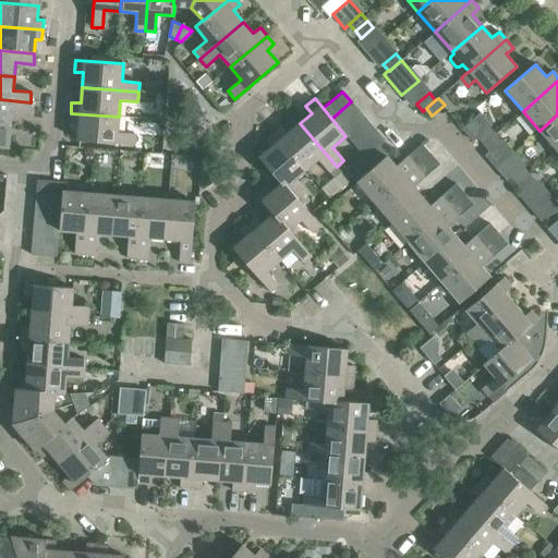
[(0,99),(0,123),(10,124),(12,110),(29,112),(31,102),(0,99)]
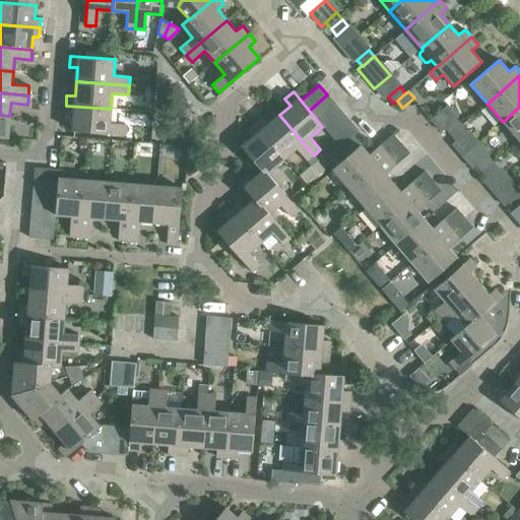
[(327,94),(309,111),(317,120),(335,104),(327,94)]
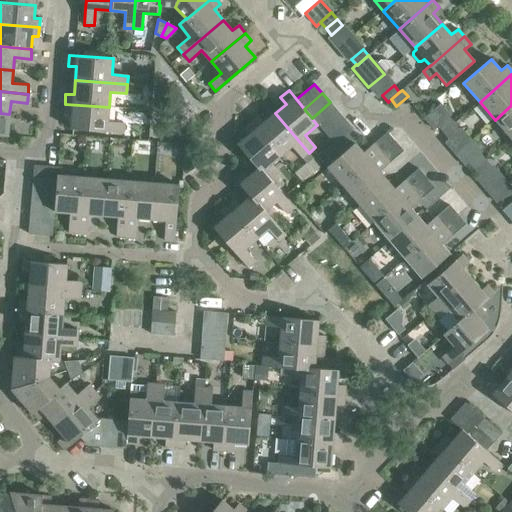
[(337,111),(330,102),(312,118),(319,126),(337,111)]
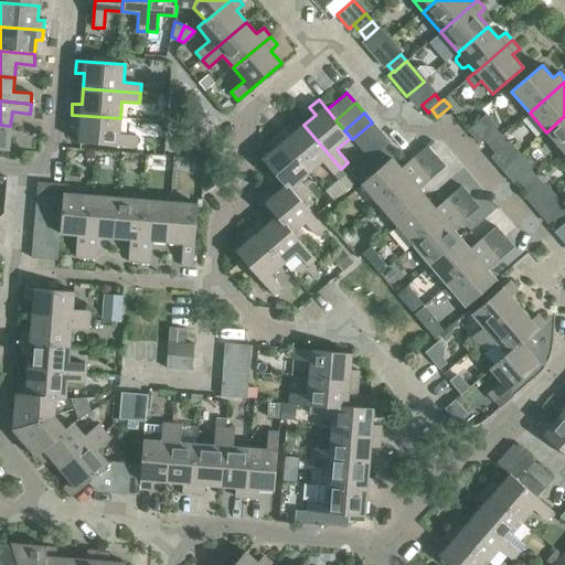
[(119,135),(120,118),(72,115),(71,126),(80,126),(78,142),(118,146),(136,147),(137,136),(119,135)]
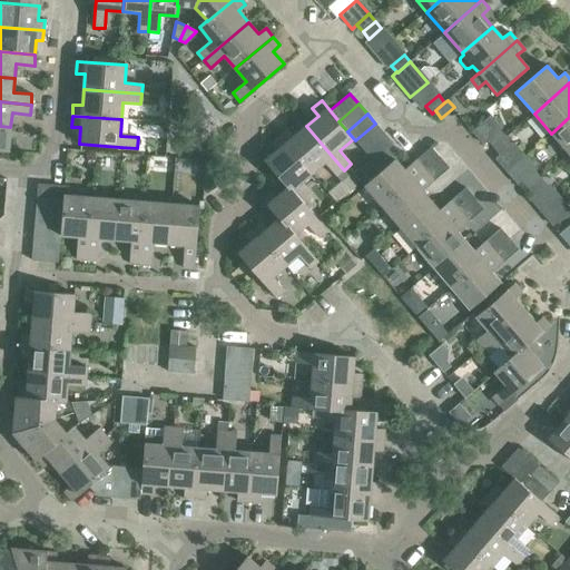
[(483,145),(488,140),(500,130),(489,117),(472,131),(483,145)]
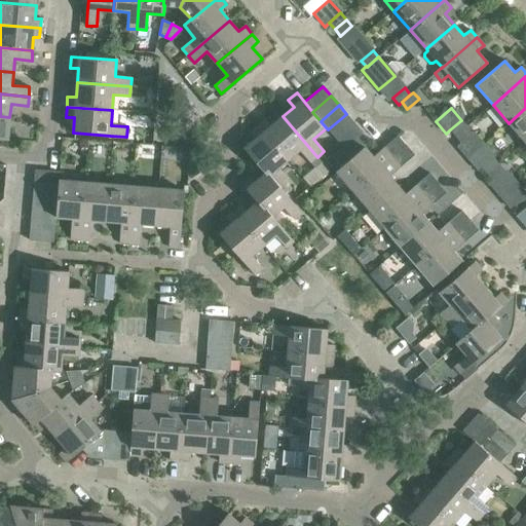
[(525,108),(509,123),(525,142),(525,141),(525,108)]
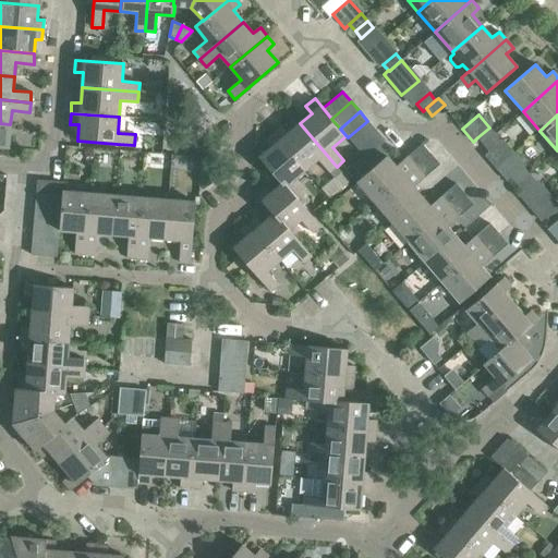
[(135,116),(121,116),(121,131),(135,131),(135,116)]
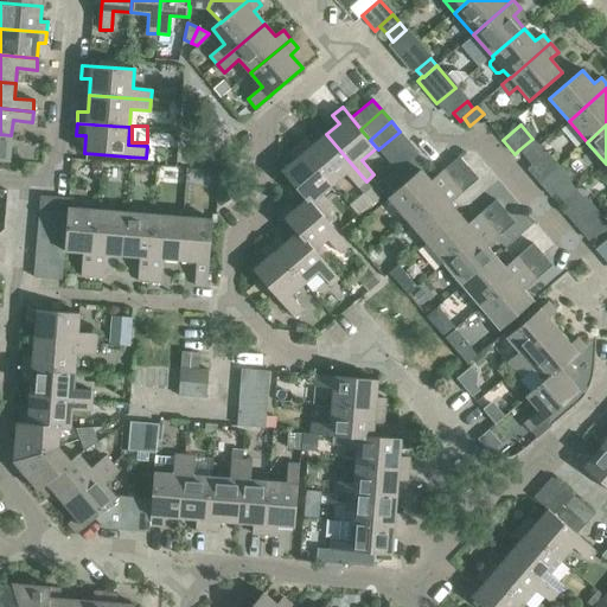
[(388,160),(409,142),(400,132),(378,149),(388,160)]
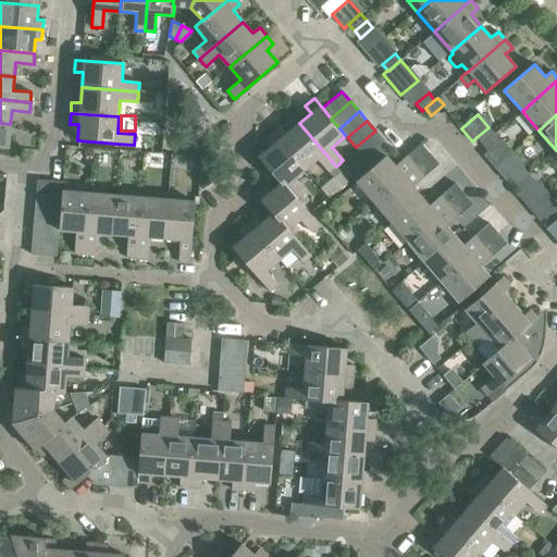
[(0,148),(9,149),(10,124),(0,123),(0,148)]
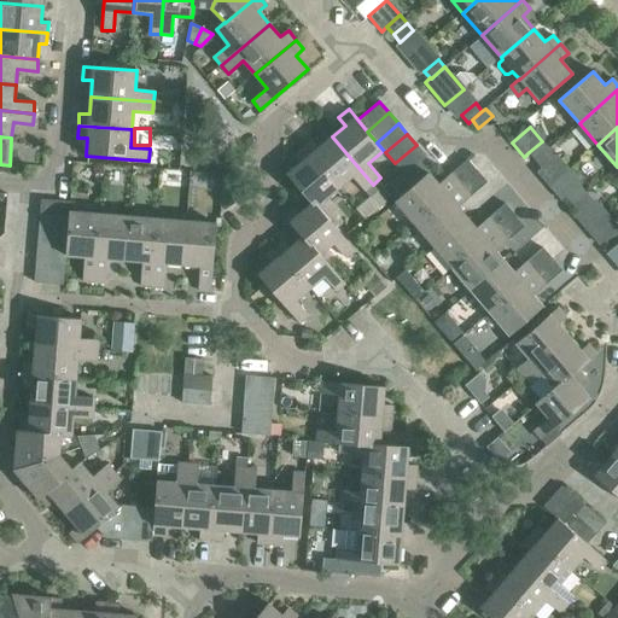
[(313,139),(303,147),(338,188),(353,176),(365,191),(373,185),(332,136),(319,147),(313,139)]
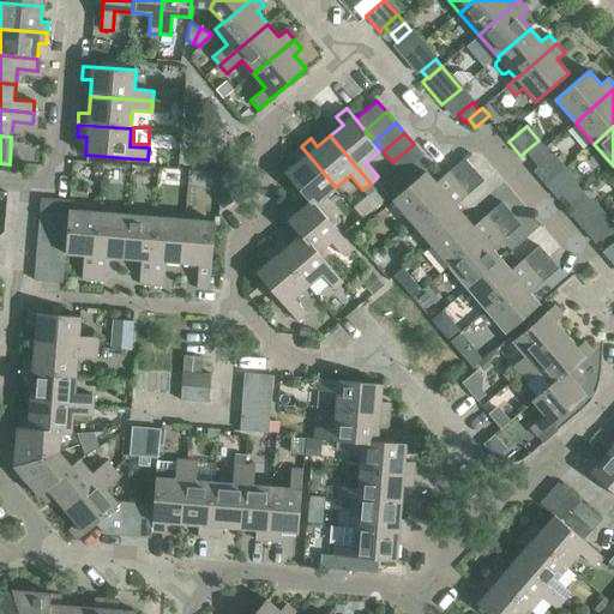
[(531,160),(546,148),(539,140),(525,151),(531,160)]
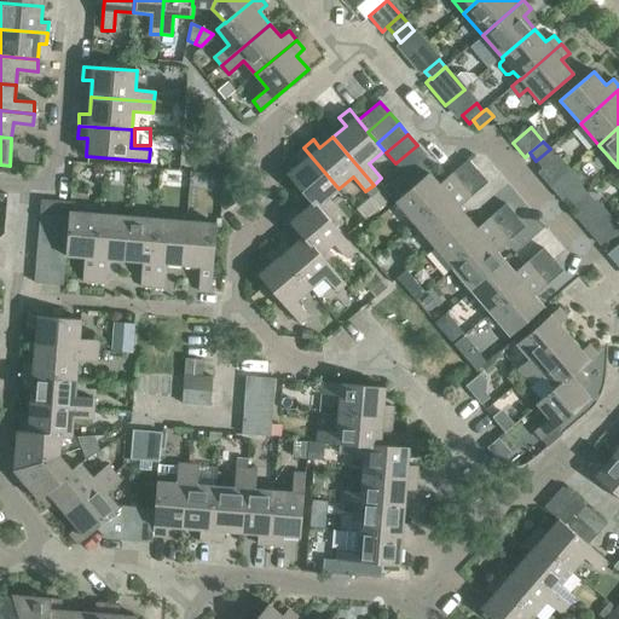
[(417,145),(395,163),(404,174),(426,155),(417,145)]
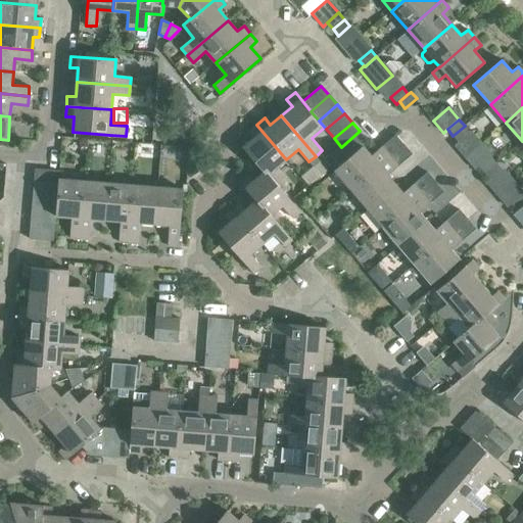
[(242,148),(264,173),(265,172),(278,188),(279,187),(285,182),(274,170),(286,159),(256,125),(249,131),(254,138),(242,148)]
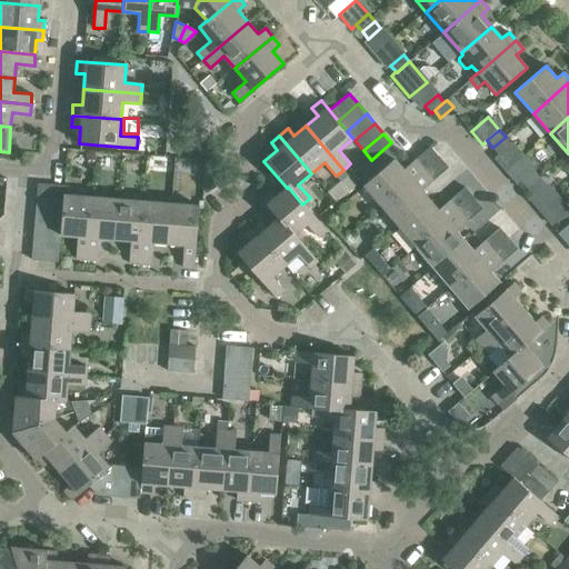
[(511,145),(506,137),(492,148),(499,156),(511,145)]
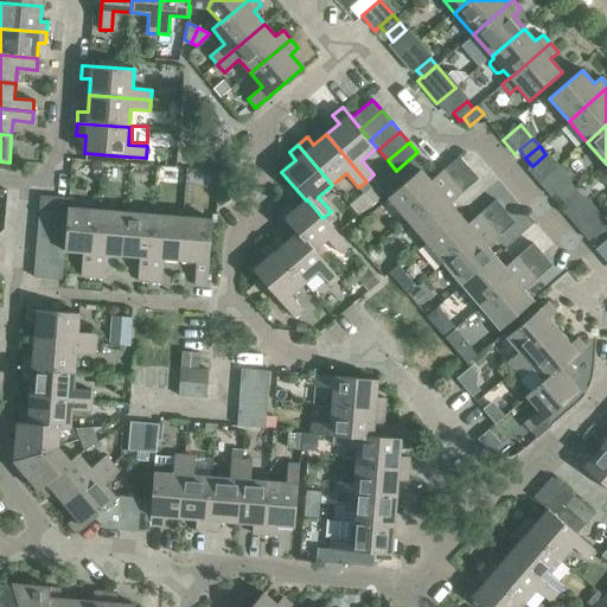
[(406,183),(421,170),(428,164),(417,152),(396,171),(406,183)]
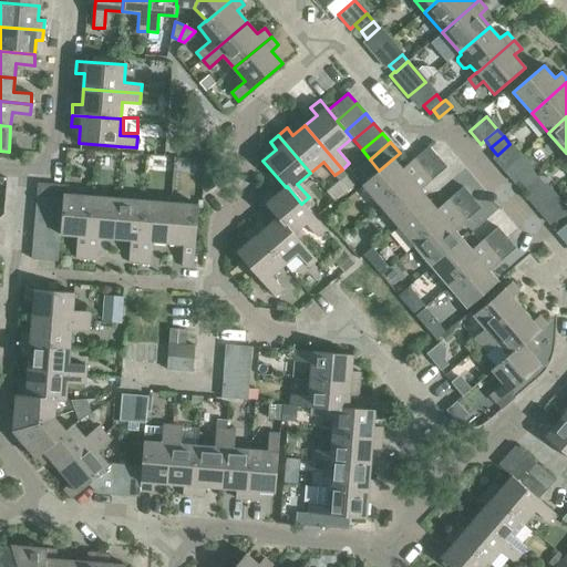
[(504,172),(522,157),(509,144),(497,155),(493,158),(504,172)]
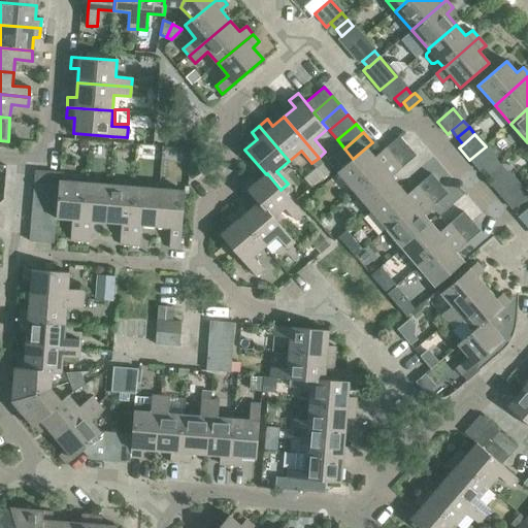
[(337,172),(354,192),(407,145),(399,136),(374,158),(366,147),(337,172)]
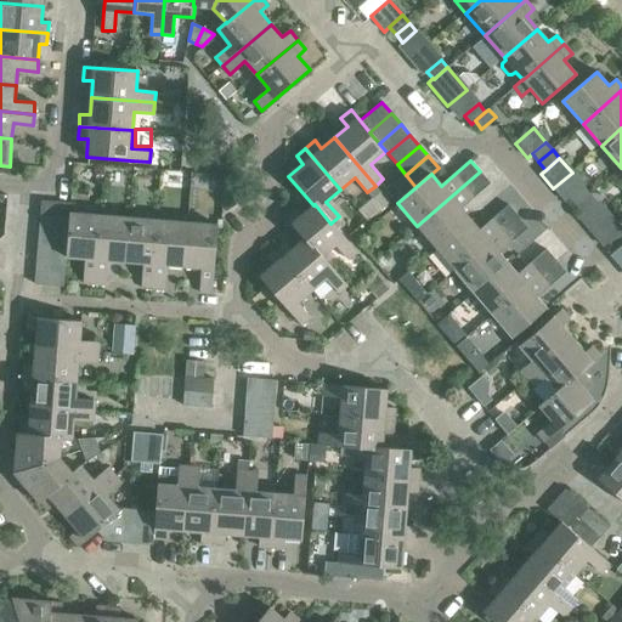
[(490,184),(480,171),(417,226),(436,248),(470,219),(461,209),(490,184)]
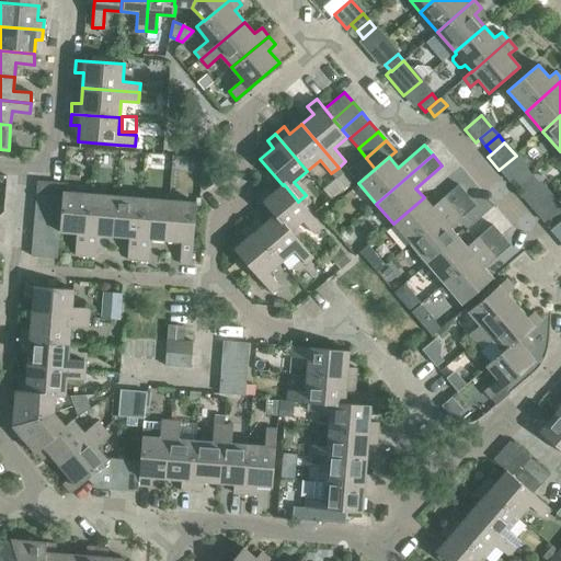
[(521,186),(533,175),(526,168),(514,179),(521,186)]
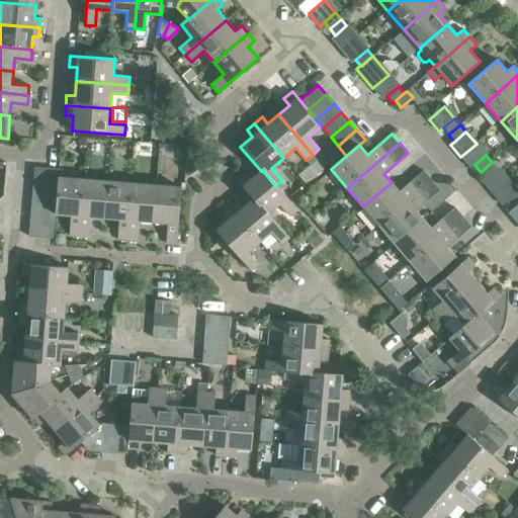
[(486,178),(497,168),(492,162),(481,172),(486,178)]
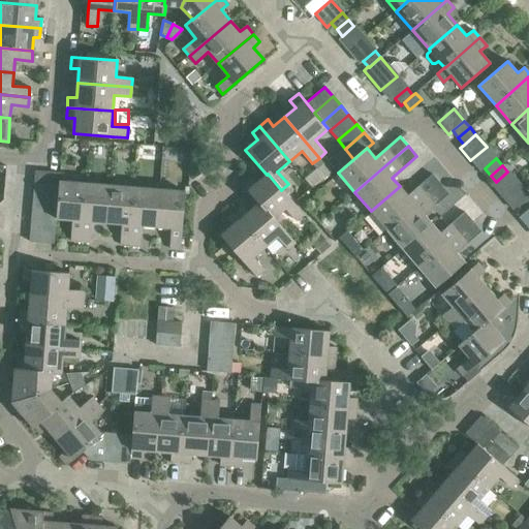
[(35,172),(34,183),(59,185),(59,181),(60,173),(35,172)]
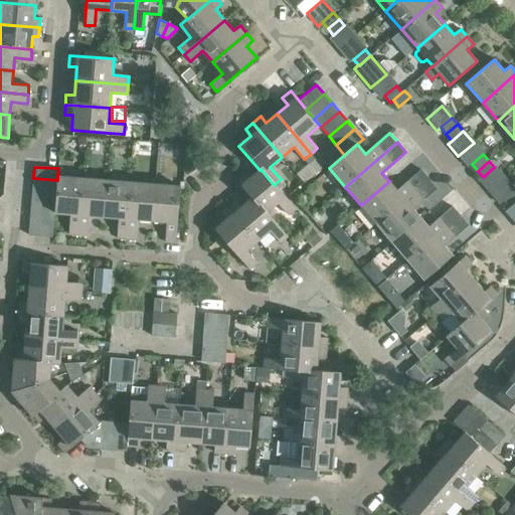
[(274,185),(261,169),(260,170),(249,179),(244,172),(235,179),(251,198),(252,197),(266,212),(267,212),(278,203),(288,215),(296,209),(285,197),(285,196),(275,184),(274,185)]
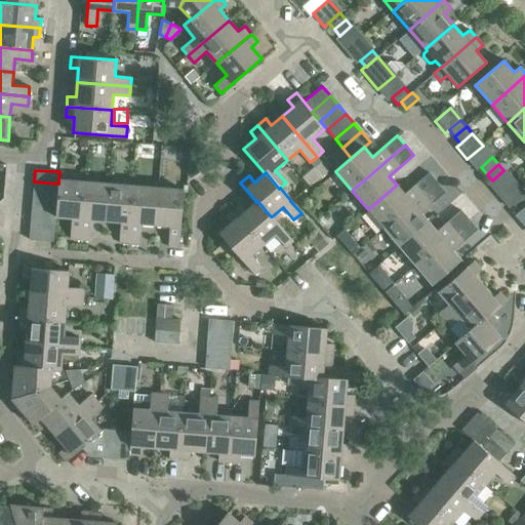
[(368,209),(384,229),(437,183),(429,173),(404,194),(397,185),(368,209)]
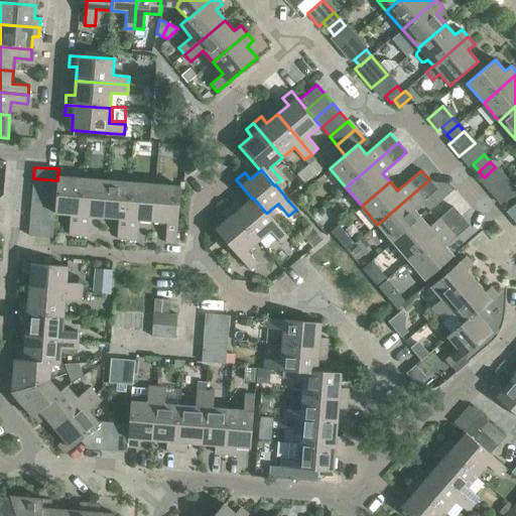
[(83,178),(57,176),(57,180),(56,191),(55,204),(54,214),(71,215),(69,235),(79,236),(83,178)]
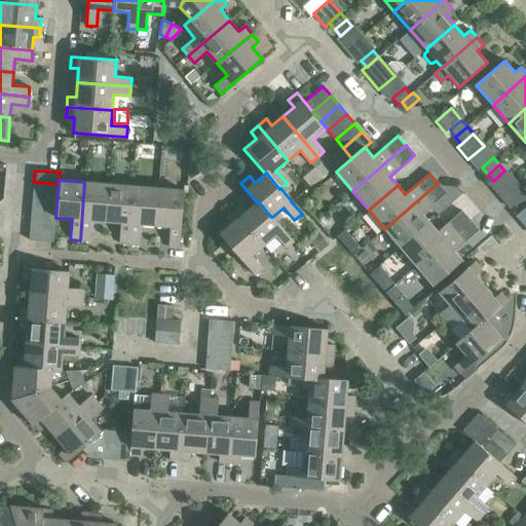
[(34,182),(33,194),(58,195),(59,184),(34,182)]
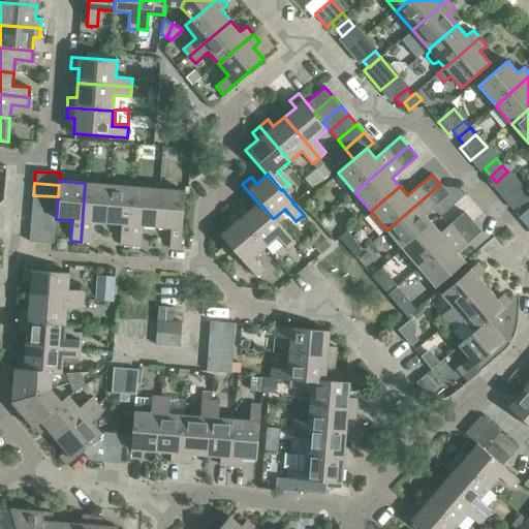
[(92,221),(106,223),(110,185),(85,183),(81,242),(90,243),(92,221)]
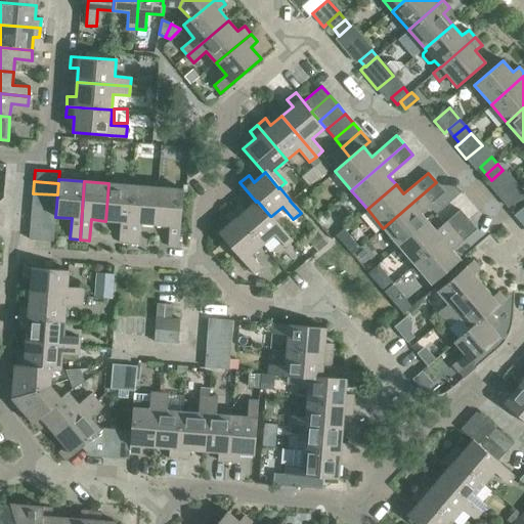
[(445,192),(436,182),(383,228),(399,247),(428,222),(420,213),(445,192)]
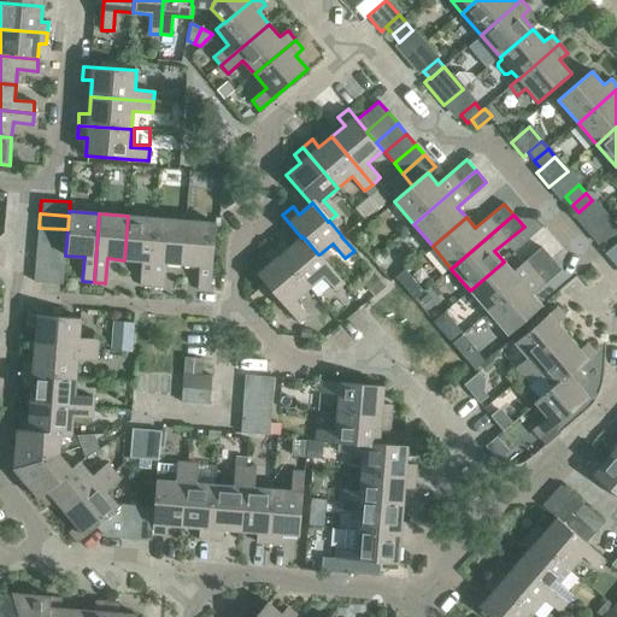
[(598,245),(603,241),(616,229),(604,215),(586,230),(598,245)]
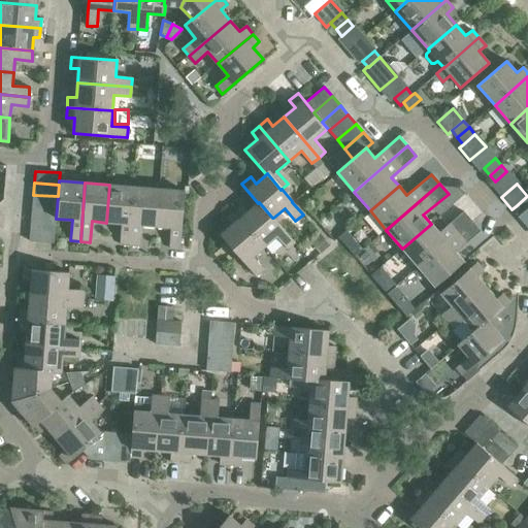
[(130,245),(134,187),(109,185),(106,223),(122,224),(120,244),(130,245)]
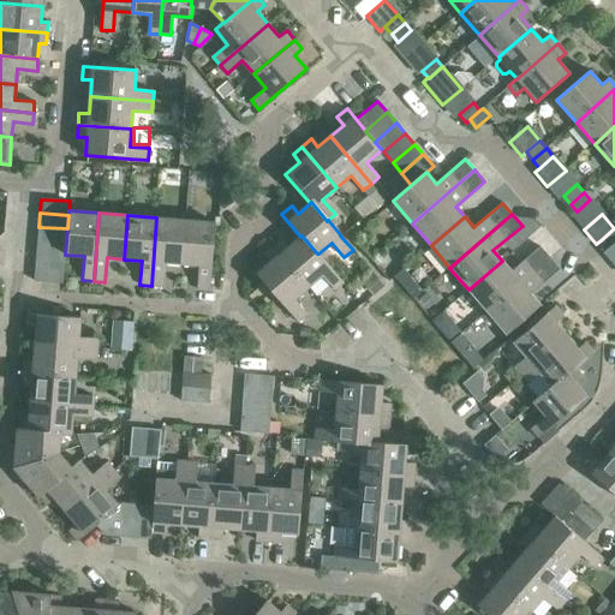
[(165,262),(181,263),(185,220),(156,218),(151,286),(162,286),(165,262)]
